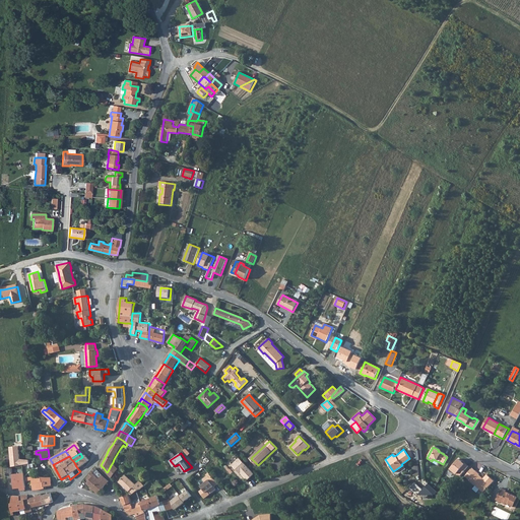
[(82,457),(74,462),(76,466),(78,469),(83,465),(87,462),(83,457),(83,456),(82,457)]
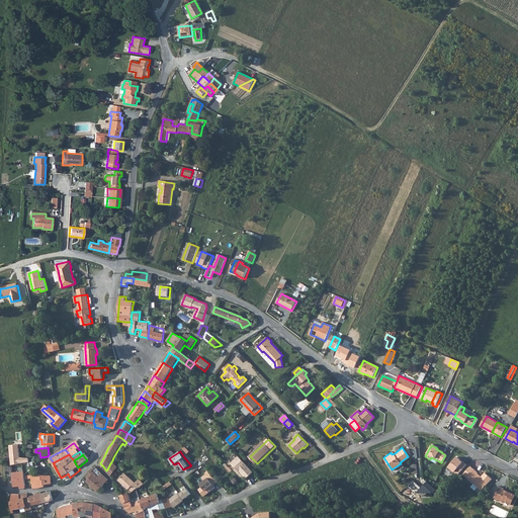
[(241,471),(248,479),(254,472),(245,461),(240,456),(232,463),(241,472),(241,471)]
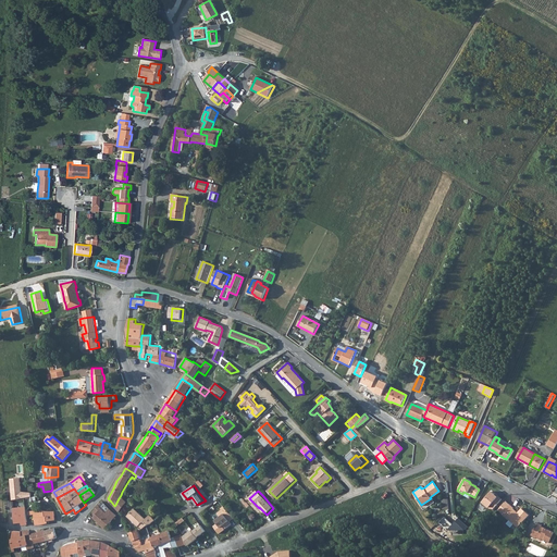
[(492,491),(481,503),(486,507),(487,506),(492,509),(502,498),(498,495),(497,496),(492,491)]
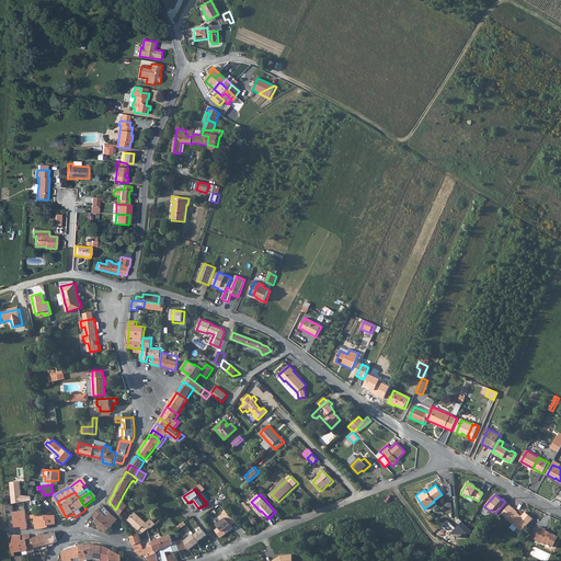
[(116,508),(115,510),(117,511),(122,515),(128,506),(122,499),(119,502),(116,508)]
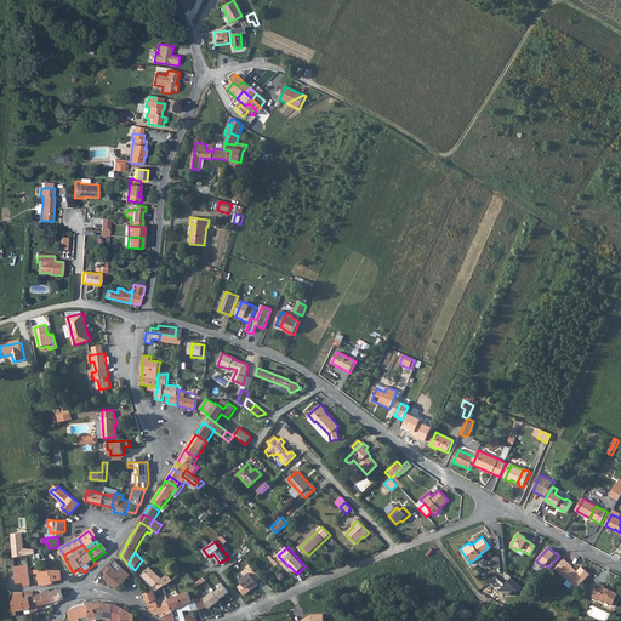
[(280,564),(269,553),(265,557),(275,569),(280,564)]
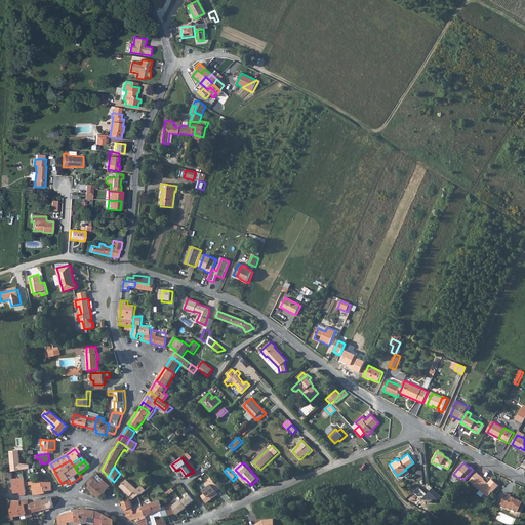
[(477,472),(469,480),(474,484),(481,476),(477,472)]
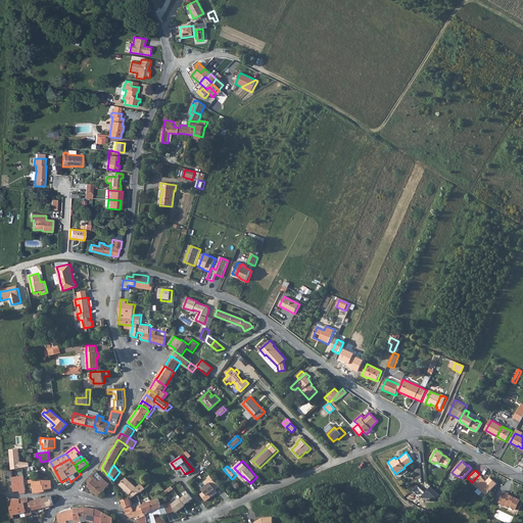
[(94,480),(88,486),(91,488),(95,491),(103,482),(106,480),(96,471),(91,477),(94,480)]
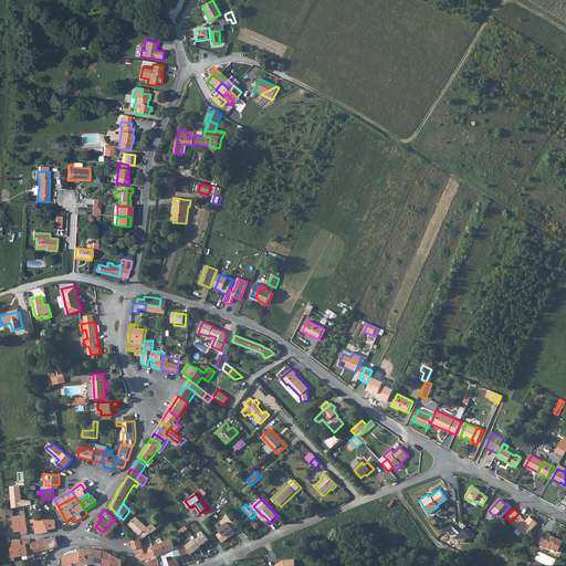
[(526,536),(537,524),(531,516),(526,521),(522,517),(522,516),(519,513),(511,522),(526,536)]
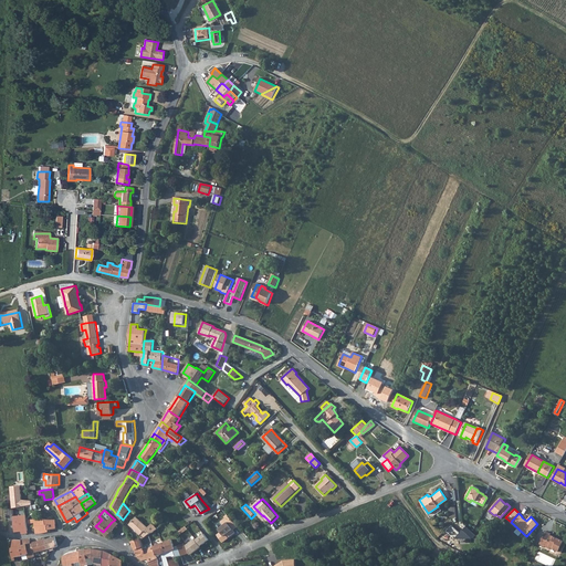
[(218,535),(223,542),(236,533),(234,530),(239,526),(228,515),(224,516),(226,519),(222,522),(224,525),(220,528),(222,532),(218,535)]
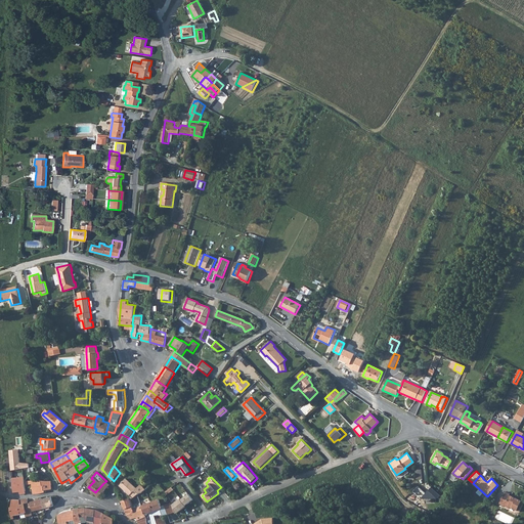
[(122,488),(131,495),(138,489),(141,486),(136,481),(133,485),(127,479),(125,480),(121,486),(122,488)]
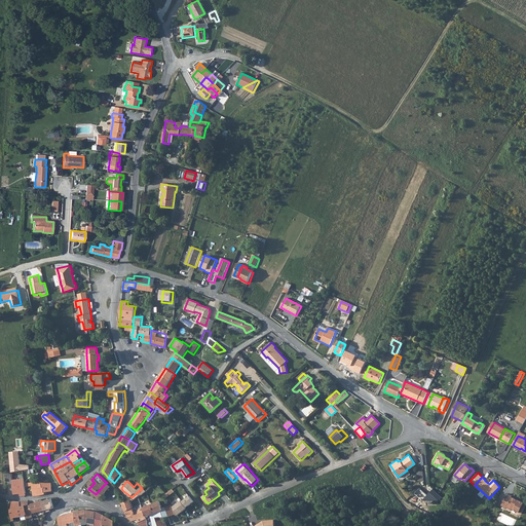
[(33,485),(34,488),(34,496),(45,494),(45,493),(45,492),(53,491),(52,483),(42,482),(41,482),(27,483),(27,485),(33,485)]
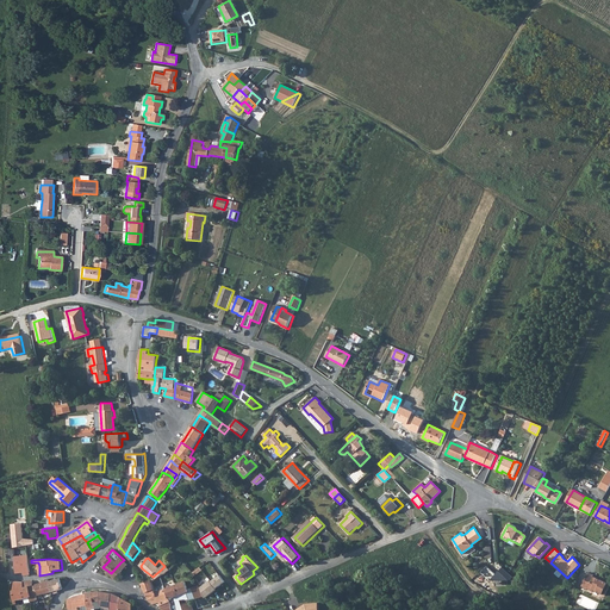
[(120,562),(111,573),(116,578),(129,565),(124,560),(120,562)]
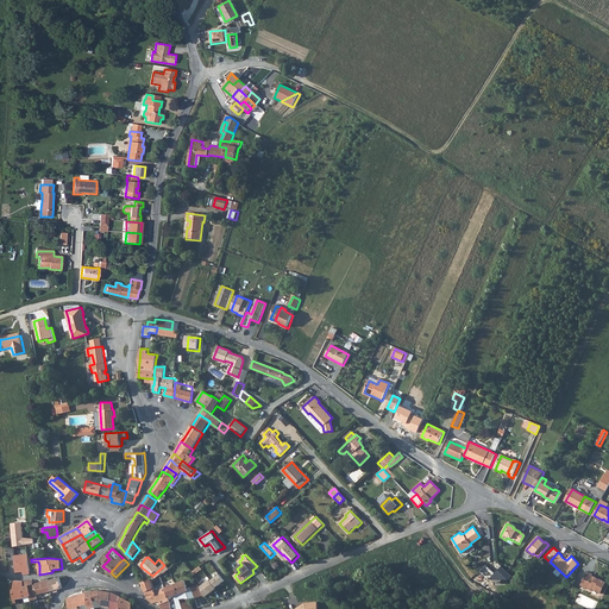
[(27,560),(19,562),(20,572),(20,575),(26,575),(26,572),(29,570),(27,560)]
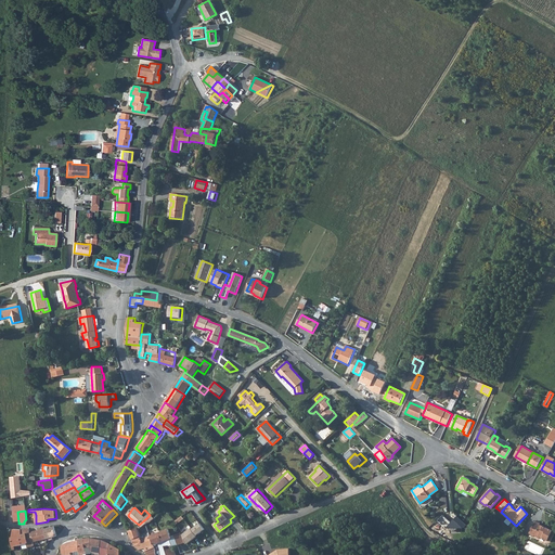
[(464,529),(468,526),(459,516),(449,526),(454,530),(460,525),(464,529)]
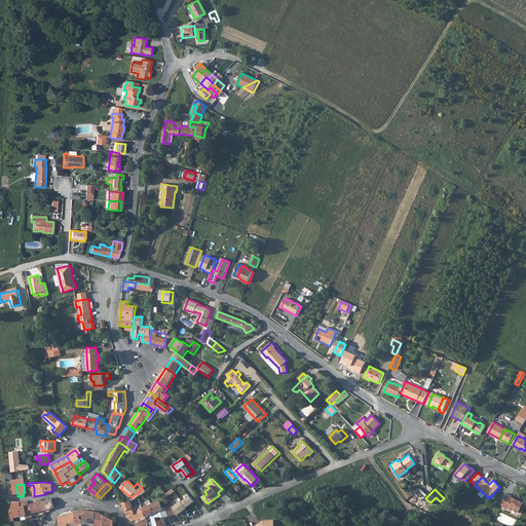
[(139,491),(132,497),(135,500),(139,497),(140,496),(142,494),(139,491)]
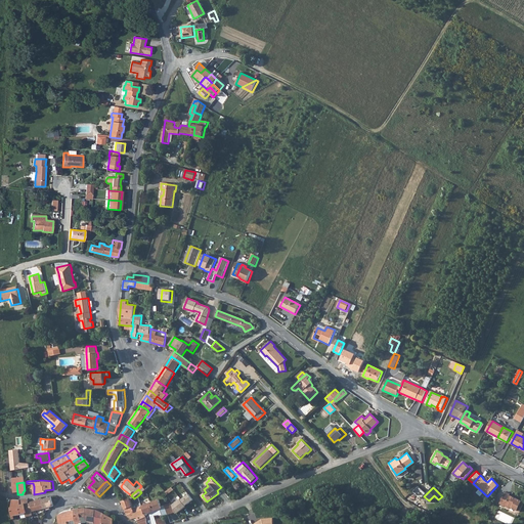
[(506,492),(499,504),(505,506),(509,508),(509,507),(520,512),(523,503),(515,498),(514,499),(513,499),(513,497),(509,496),(510,494),(506,492)]
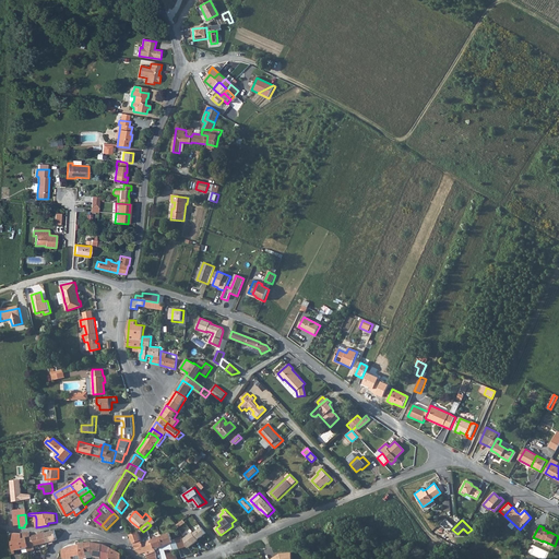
[(206,534),(202,527),(194,534),(193,533),(186,538),(189,546),(190,548),(200,540),(199,539),(206,534)]
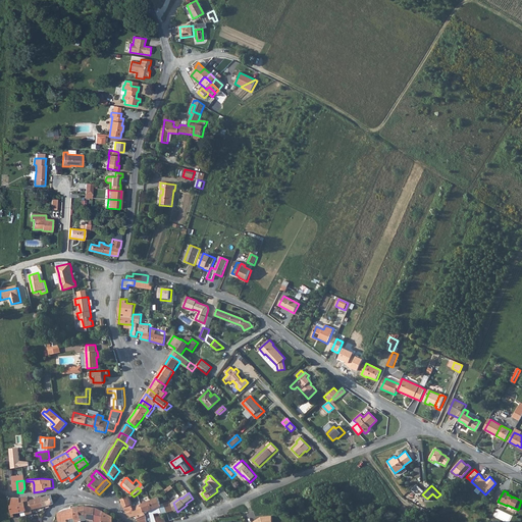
[(131,512),(128,513),(134,517),(135,516),(138,515),(146,513),(145,511),(143,504),(139,505),(137,498),(139,497),(138,493),(134,497),(133,497),(131,498),(135,507),(136,510),(131,512)]
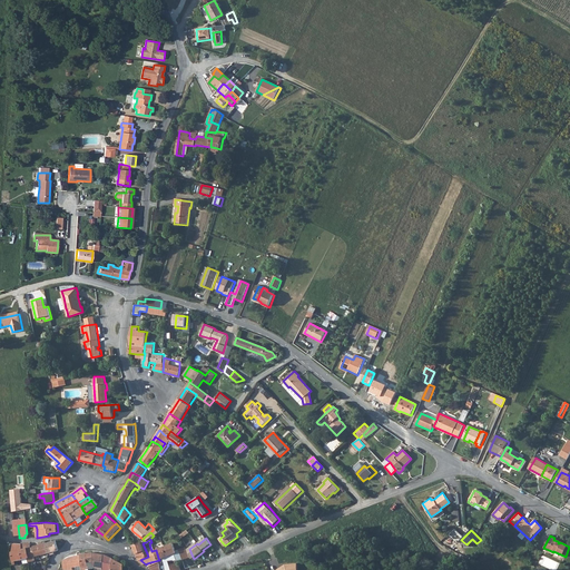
[(56,541),(47,543),(49,553),(50,556),(53,554),(52,552),(58,551),(59,551),(56,541)]
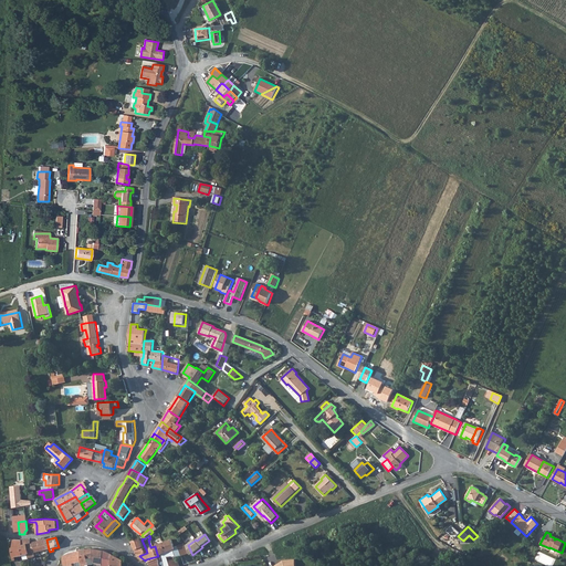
[(31,538),(21,541),(22,545),(28,544),(30,553),(28,554),(29,556),(34,556),(35,556),(34,552),(49,549),(46,540),(31,543),(31,538)]
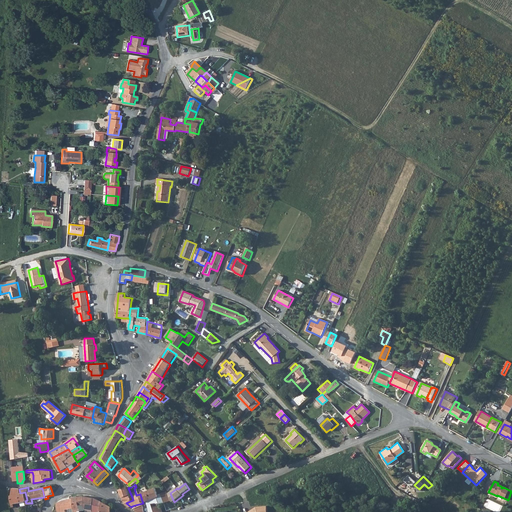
[(128,487),(120,489),(122,495),(126,503),(128,502),(133,500),(132,497),(128,488),(128,487)]
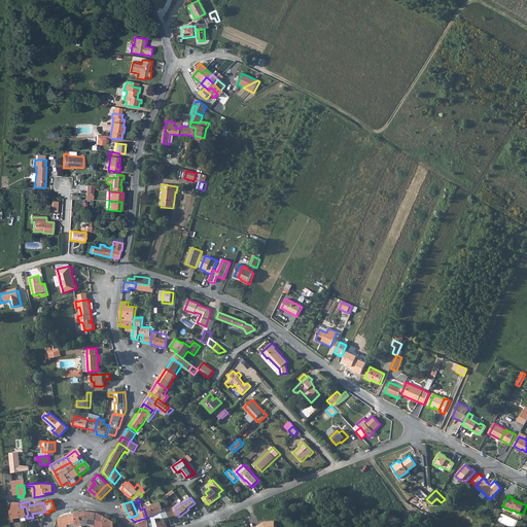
[(20,503),(12,502),(11,511),(10,511),(12,519),(21,517),(22,517),(20,511),(20,508),(21,507),(20,503)]
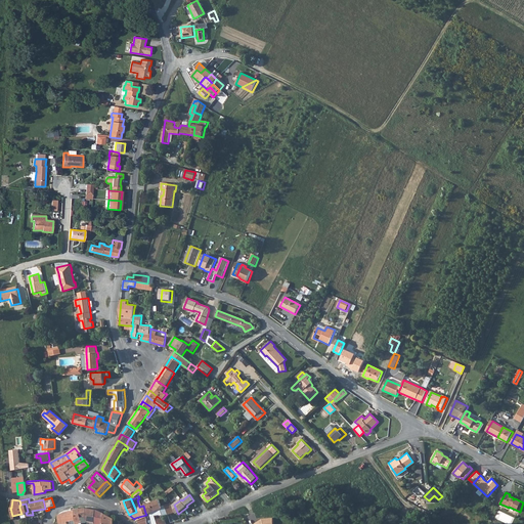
[(150,503),(143,506),(145,513),(146,515),(147,514),(150,513),(149,513),(163,508),(160,499),(151,503),(150,503)]
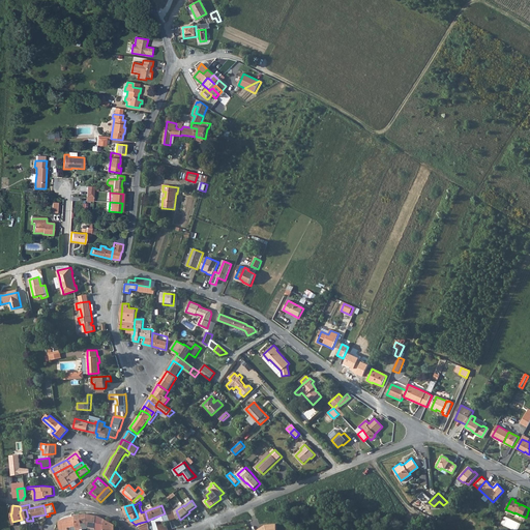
[(26,509),(21,510),(20,511),(20,513),(22,520),(26,519),(28,518),(26,509)]
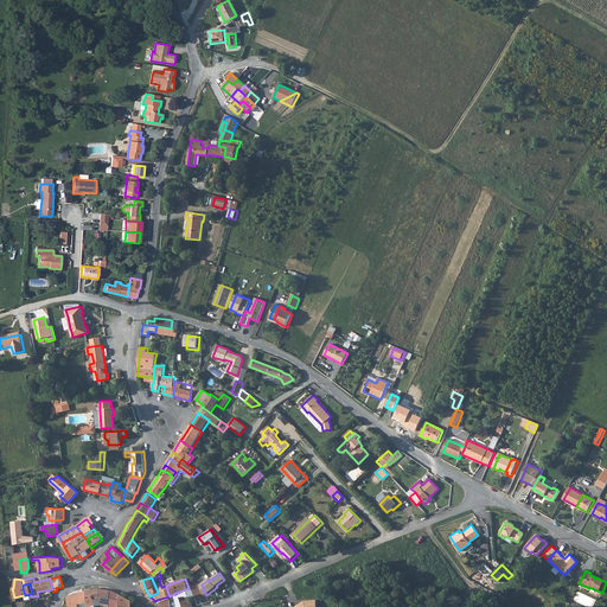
[(199,585),(192,587),(193,589),(196,596),(203,594),(199,585)]
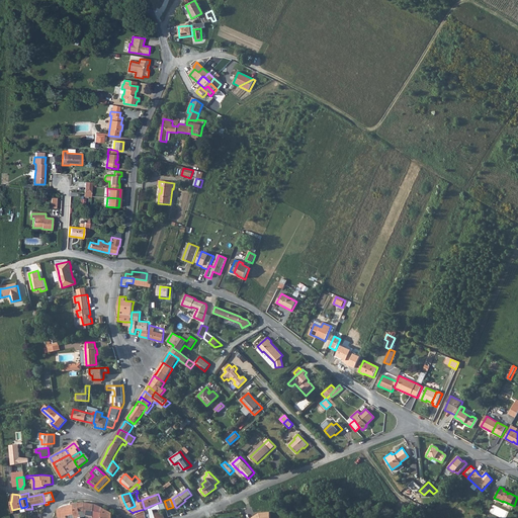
[(161,502),(148,507),(149,507),(150,510),(151,511),(151,512),(151,515),(151,517),(157,517),(156,514),(164,513),(163,510),(167,509),(165,503),(164,501),(161,502)]
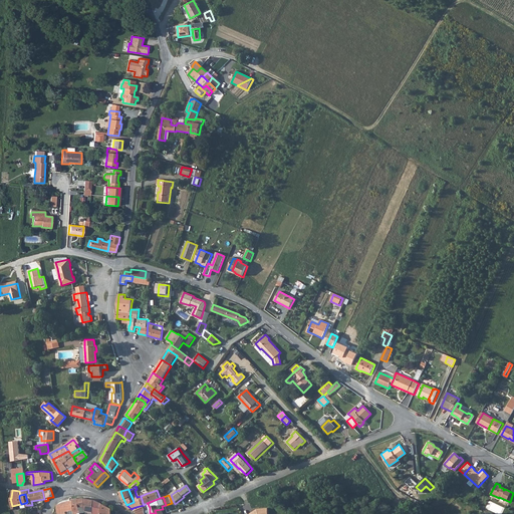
[(78,498),(73,499),(73,501),(75,512),(81,511),(78,499),(78,498)]
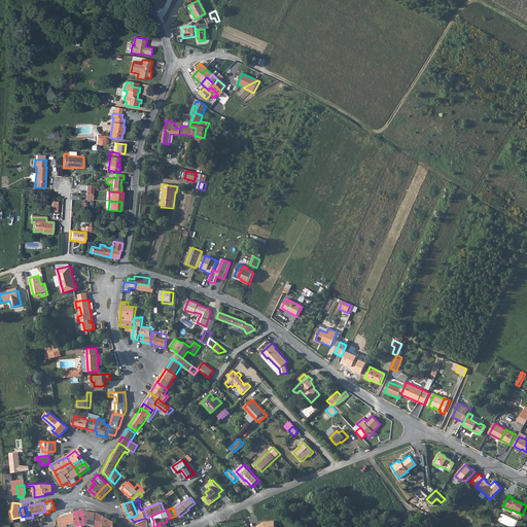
[(97,526),(98,512),(86,511),(80,512),(83,524),(83,525),(90,525),(97,526)]
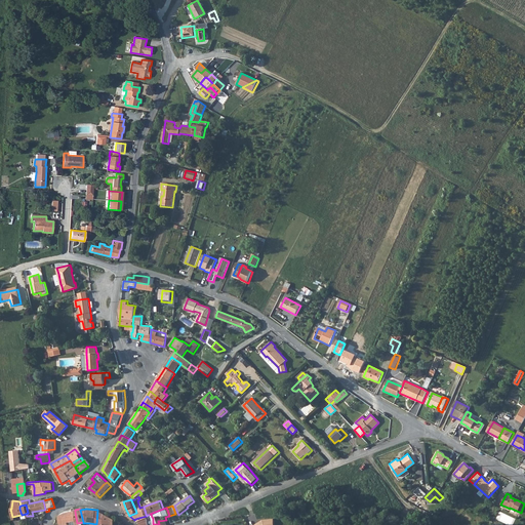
[(95,524),(104,524),(106,514),(99,512),(97,510),(96,517),(96,524),(95,524)]
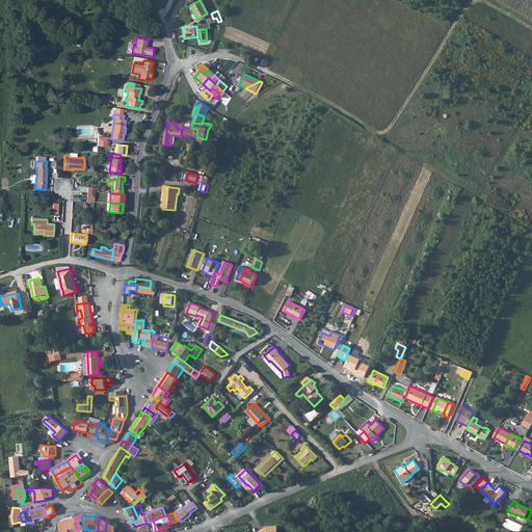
[(60,527),(60,531),(69,531),(70,531),(69,529),(73,529),(74,531),(73,531),(78,531),(78,530),(76,519),(68,520),(60,523),(60,527)]
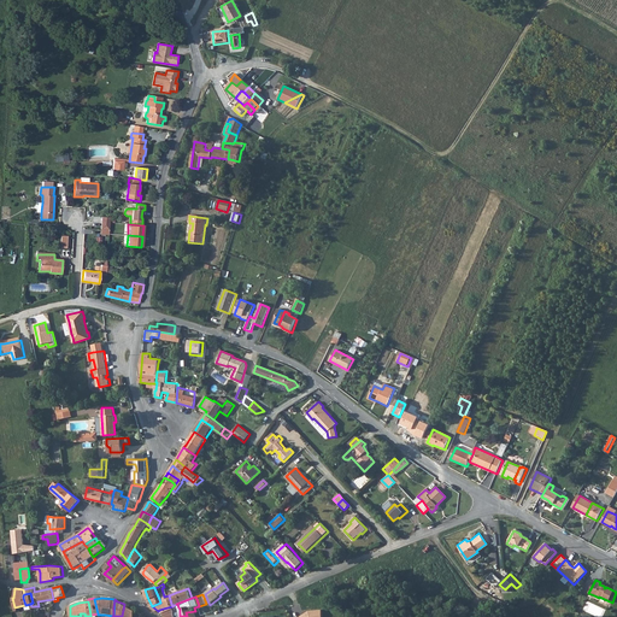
[(135,616),(136,615),(136,613),(136,611),(124,604),(122,616),(135,616)]
